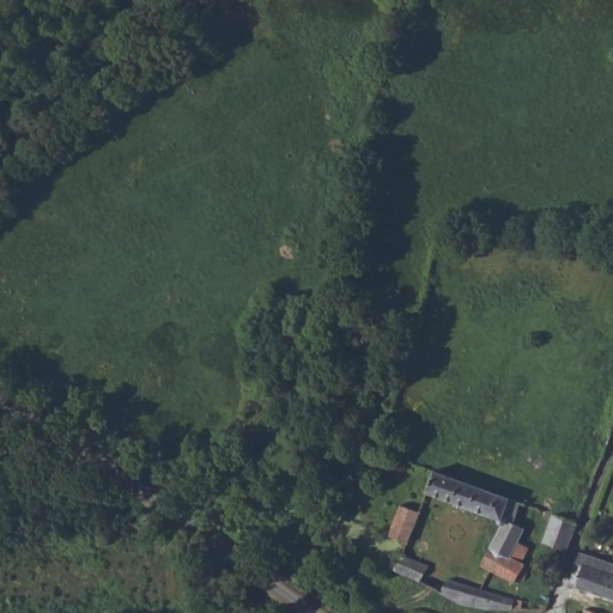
[(432,471),(425,492),(495,519),(499,527),(487,548),(484,556),(480,565),(514,583),(517,578),(522,582),(527,571),(521,566),(519,563),(509,558),(516,542),(523,529),(508,522),(504,516),(511,498),(432,471)]
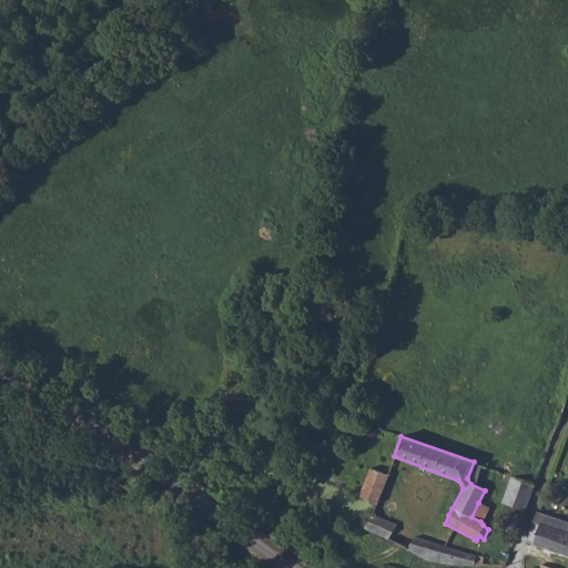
[(368,468),(364,482),(383,489),(387,475),(368,468)]
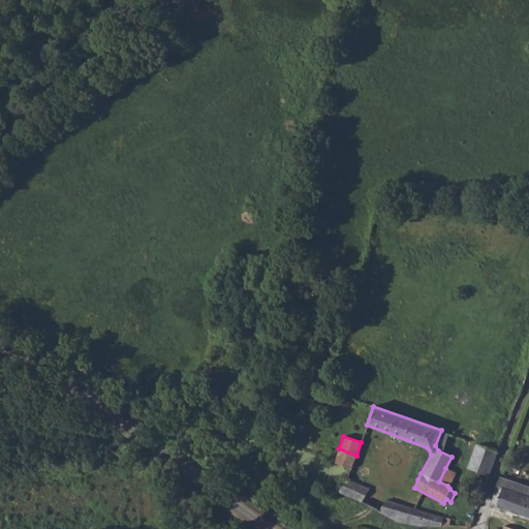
[(478,443),(468,469),(489,476),(497,450),(478,443)]
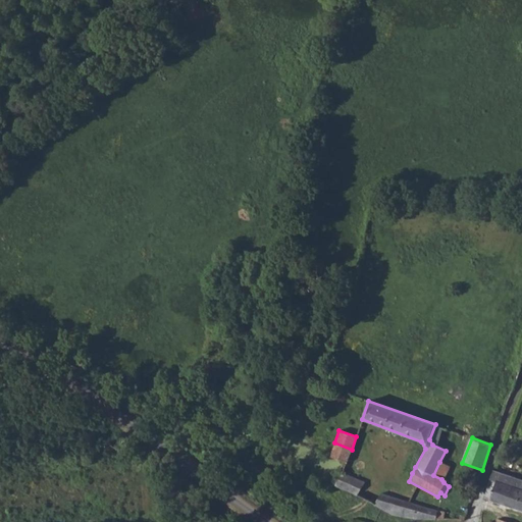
[(334,442),(330,456),(348,462),(352,450),(334,442)]
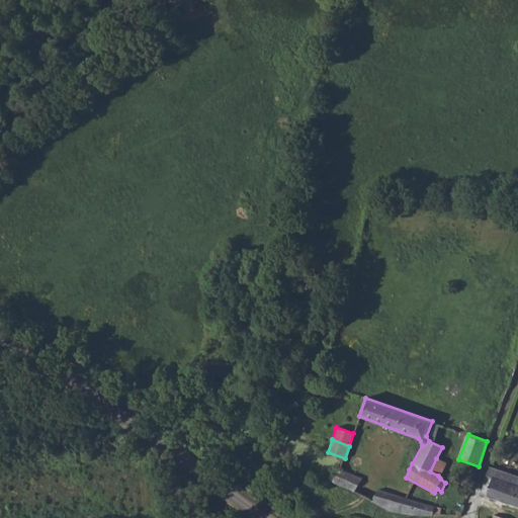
[(446,463),(436,458),(430,471),(438,476),(440,479),(446,463)]
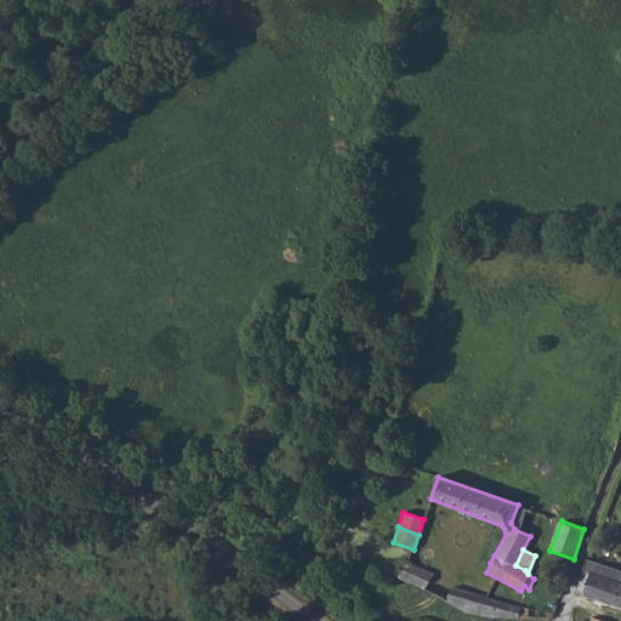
[(620,571),(587,560),(576,593),(620,608),(620,571)]
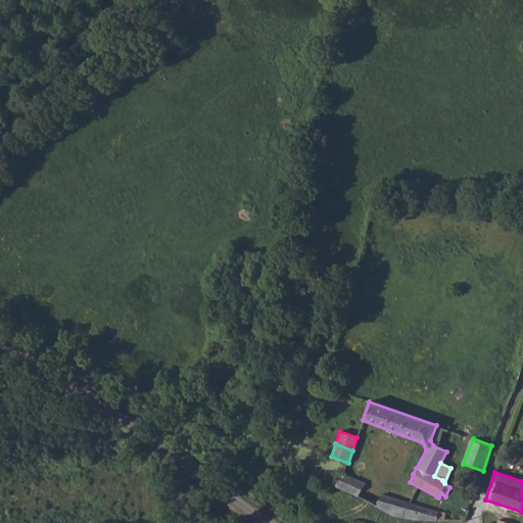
[(336,483),(334,487),(345,492),(348,490),(357,495),(364,483),(344,474),(342,474),(341,476),(336,475),(333,475),(332,478),(336,483)]
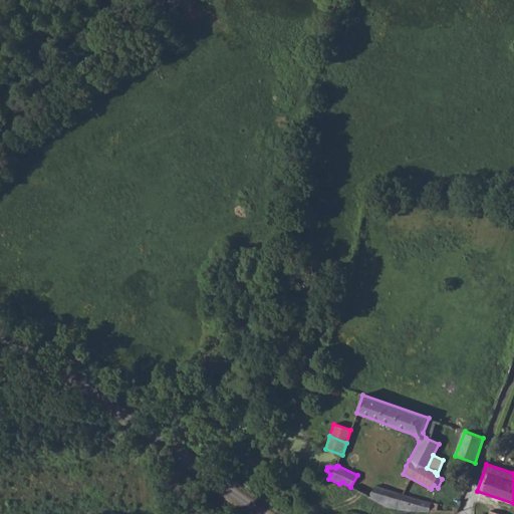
[(373,485),(366,496),(372,500),(383,506),(409,512),(438,513),(438,504),(404,495),(406,488),(398,486),(396,493),(373,485)]
